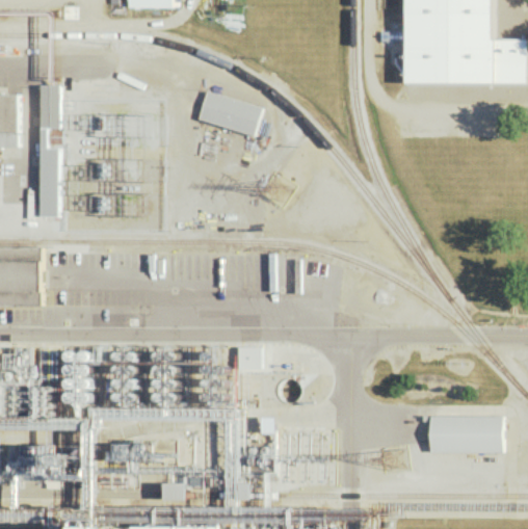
[(170,8),(170,0),(126,0),(127,10),(170,8)]
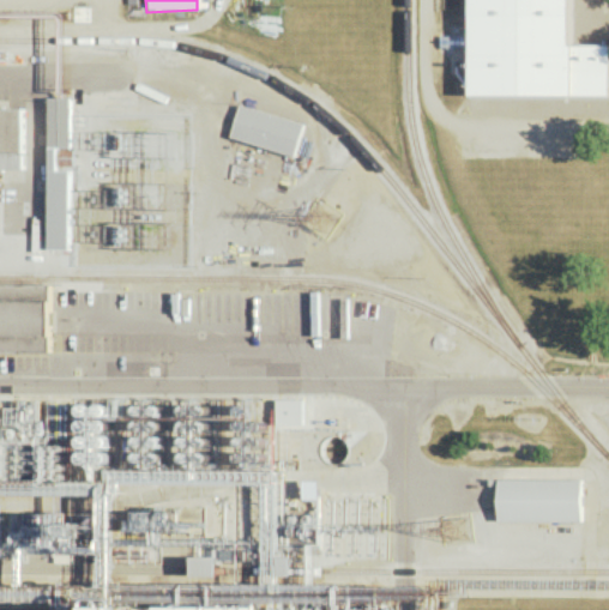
[(468,0),(567,0),(568,46),(604,44),(606,95),(470,97),(468,0)]
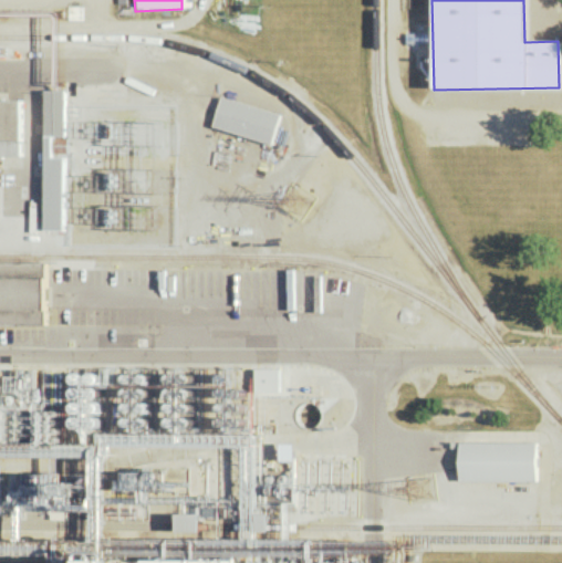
[(277,116),(218,100),(209,129),(268,146),(277,116)]
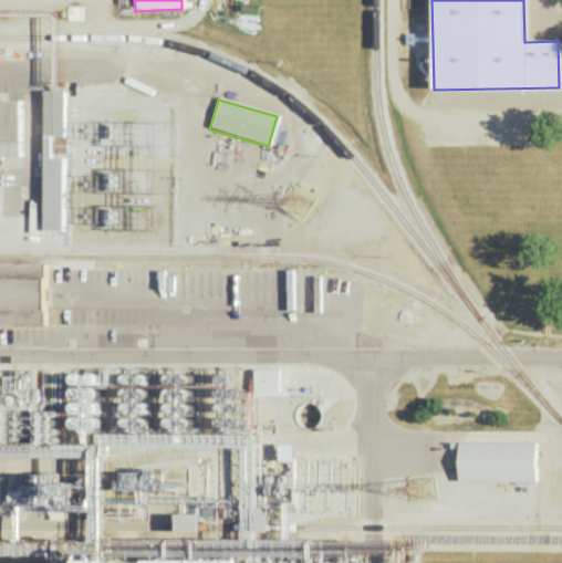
[(18,103),(0,102),(0,158),(18,158),(18,103)]
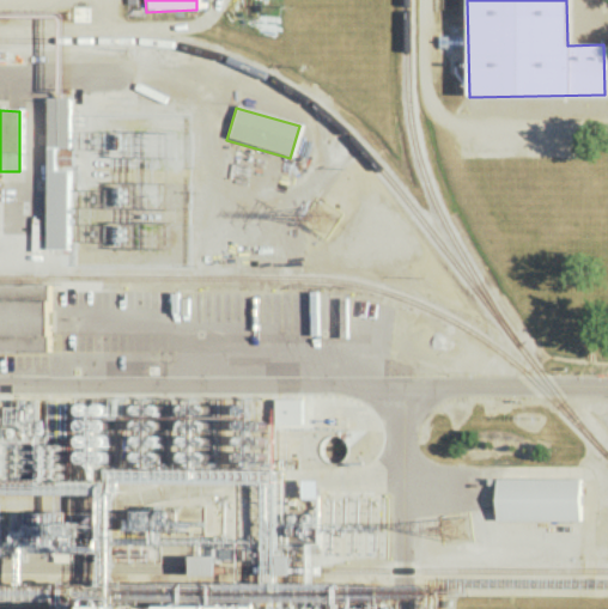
[(47,286),(0,285),(0,353),(46,354),(47,286)]
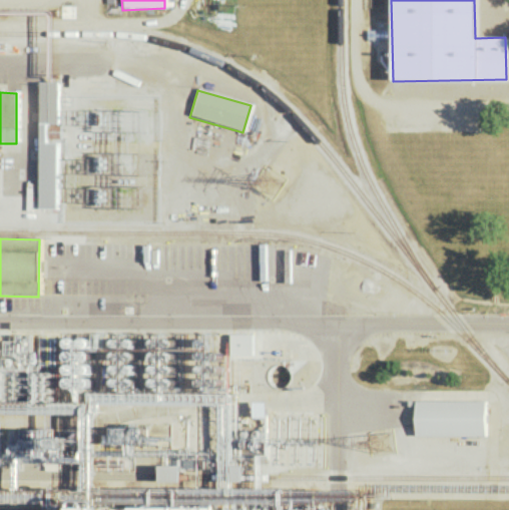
[(279,509),(280,491),(229,490),(216,374),(162,321),(78,354),(99,408),(172,424),(179,430),(147,448),(104,448),(39,383),(0,422),(0,448),(8,469),(125,469),(125,468),(141,480),(83,504),(83,509),(279,509)]
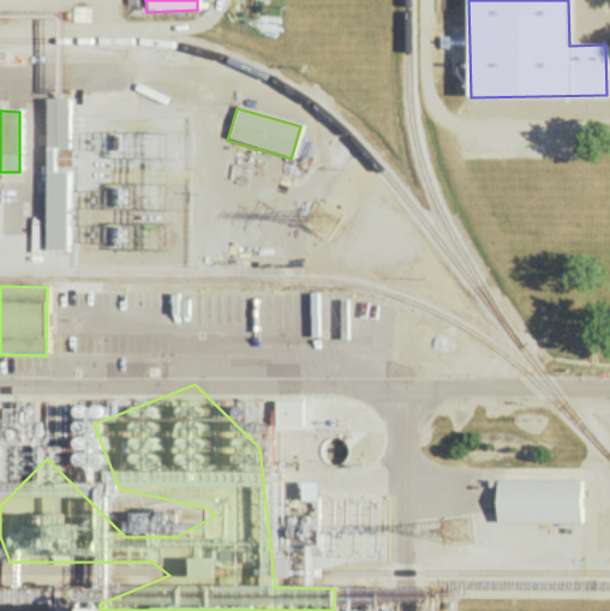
[(495,525),(579,526),(579,483),(495,483),(495,525)]
